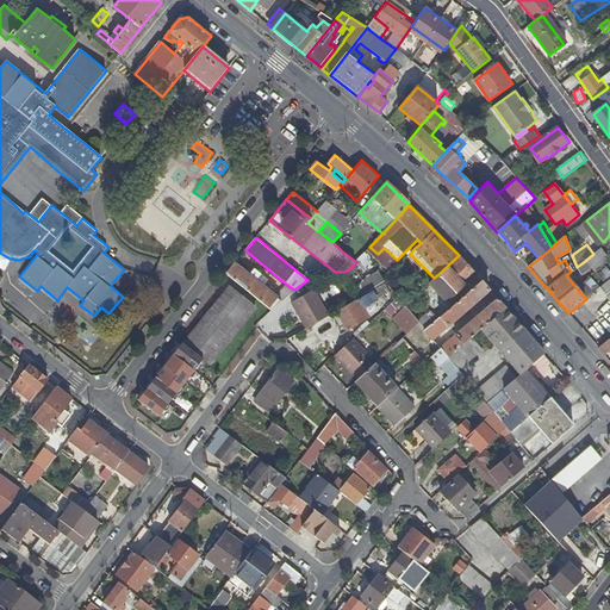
[(384,248),(378,254),(391,266),(397,260),(384,248)]
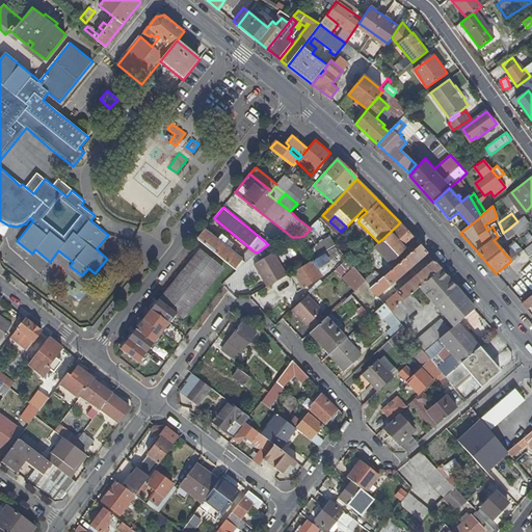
[(531,225),(531,224),(525,216),(517,221),(511,227),(519,237),(531,225)]
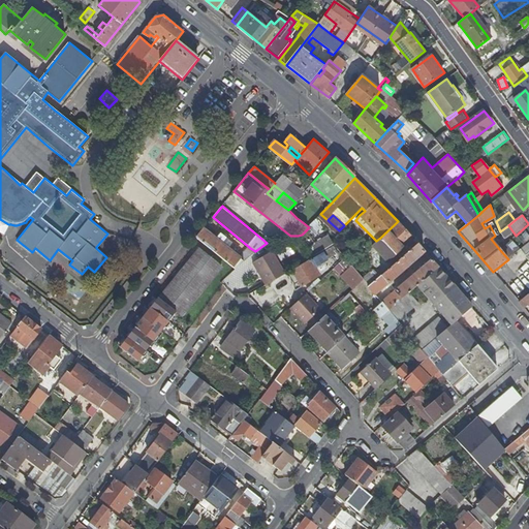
[(396,254),(413,239),(398,221),(380,238),(371,247),(386,262),(396,254)]
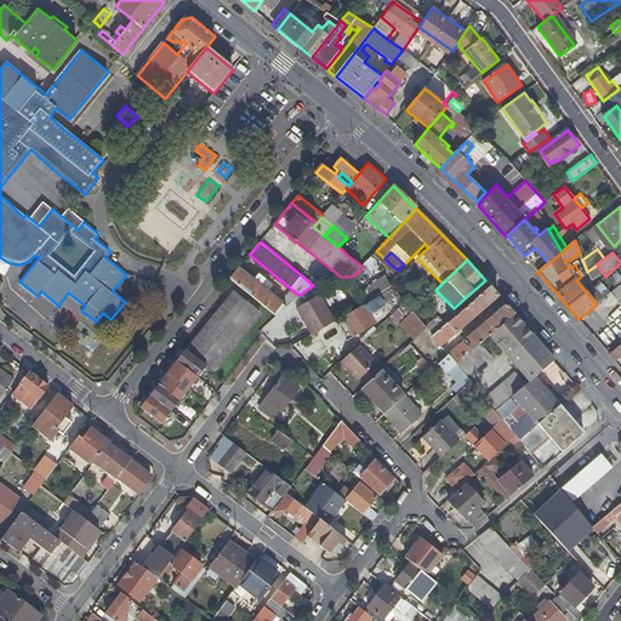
[(600,272),(596,266),(587,272),(592,279),(600,272)]
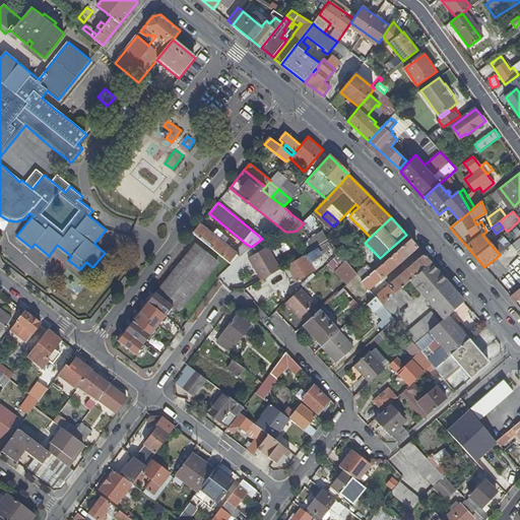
[(237,254),(200,224),(193,233),(231,264),(251,247),(246,244),(237,254)]
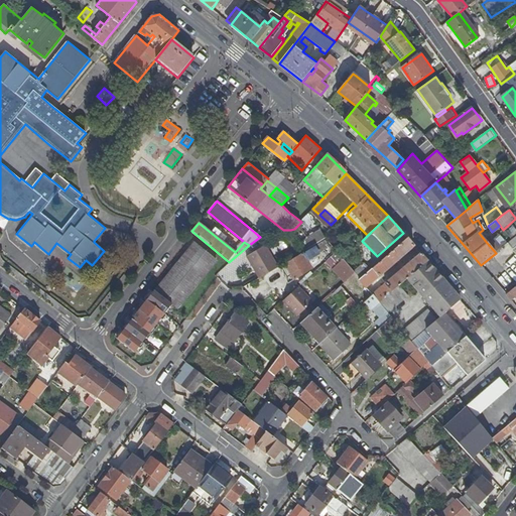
[(311,239),(314,245),(327,238),(323,231),(310,238),(311,239)]
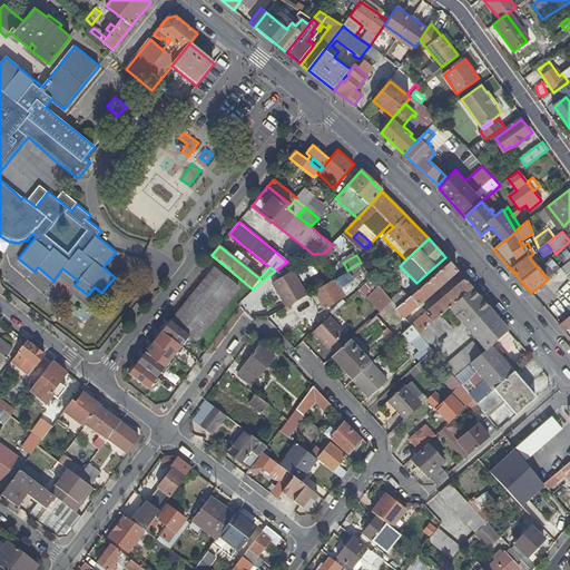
[(547,264),(554,274),(560,267),(553,258),(547,264)]
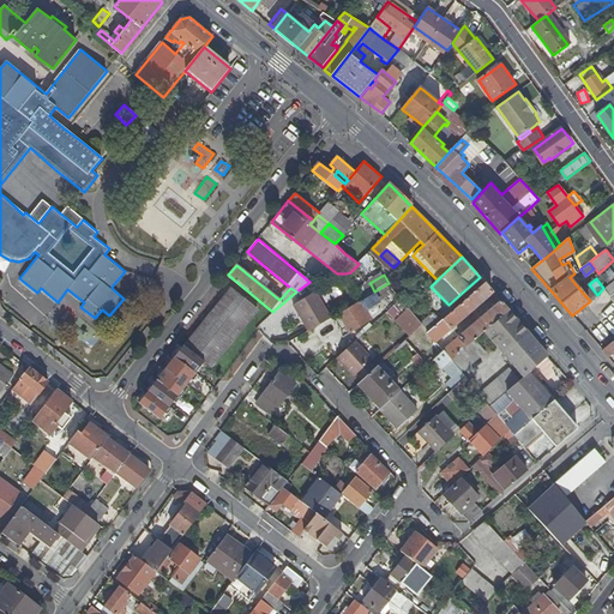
[(434,342),(493,292),(485,283),(441,320),(428,331),(427,330),(427,332),(434,342)]
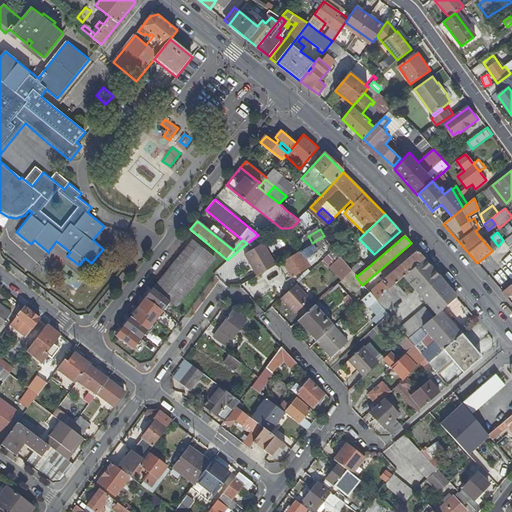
[(312,243),(309,237),(298,244),(302,250),(312,243)]
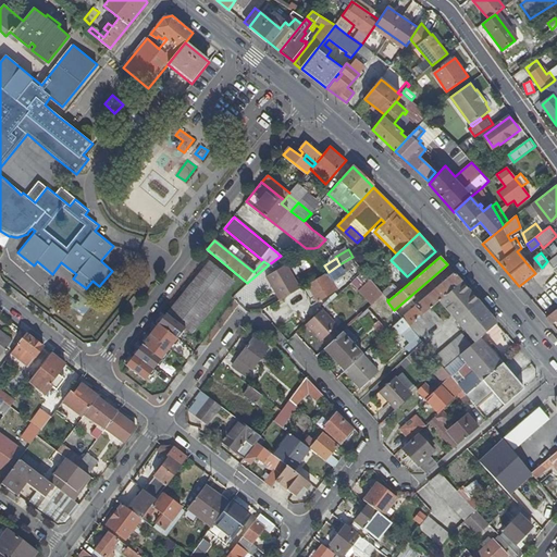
[(542,268),(534,258),(527,263),(535,273),(542,268)]
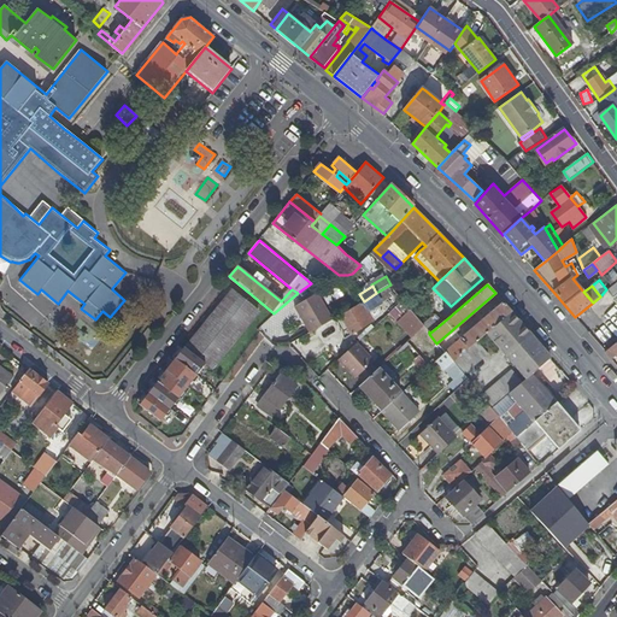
[(234,291),(188,346),(201,358),(206,363),(212,368),(258,311),(234,291)]
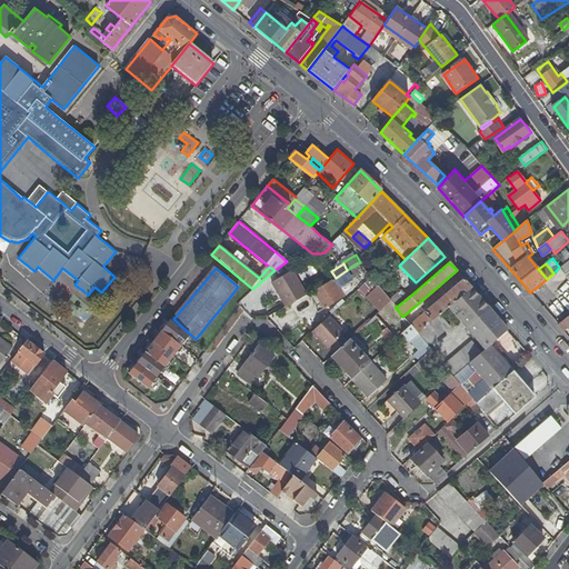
[(272,283),(287,307),(308,295),(293,270),(272,283)]
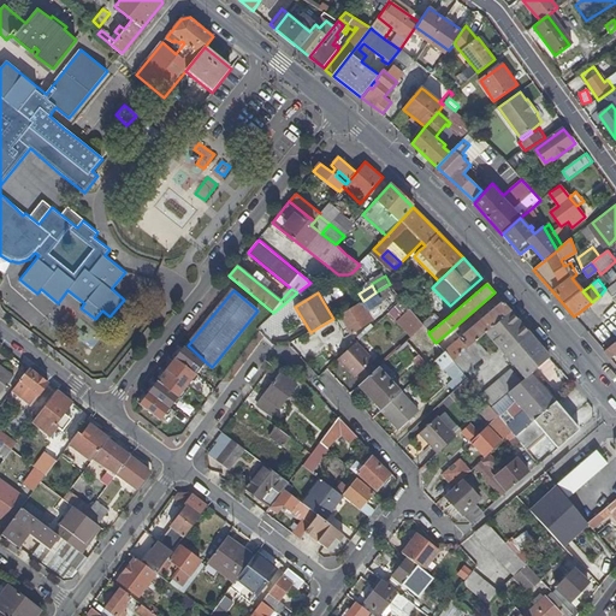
[(360,303),(355,306),(342,314),(353,333),(371,321),(362,307),(371,301),(372,303),(379,298),(377,294),(360,303)]
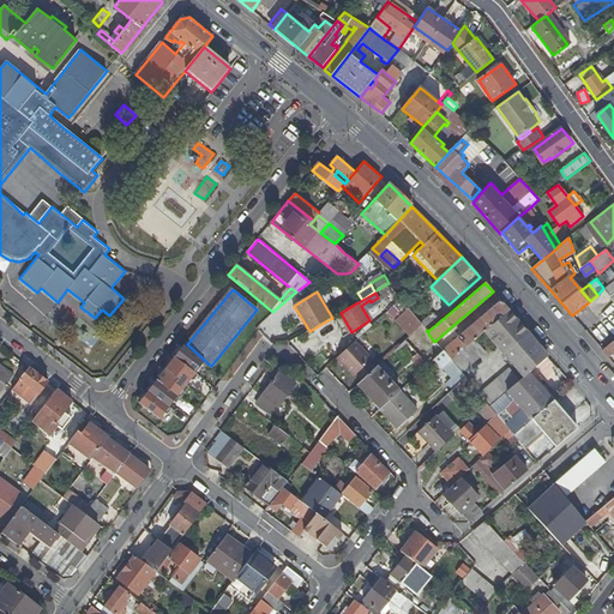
[(350,298),(354,305),(359,302),(362,300),(357,293),(350,298)]
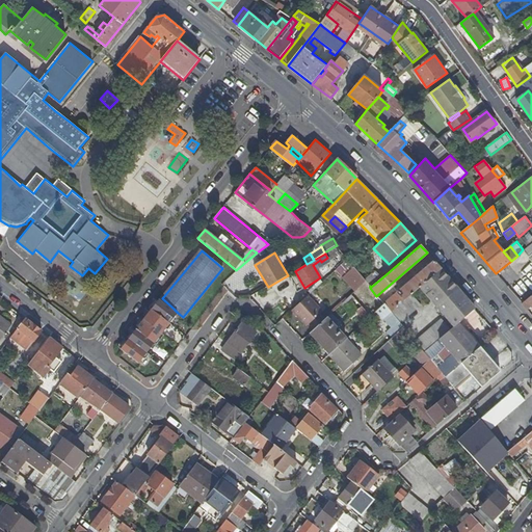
[(398,292),(384,303),(392,312),(411,294),(420,287),(441,269),(433,261),(398,292)]
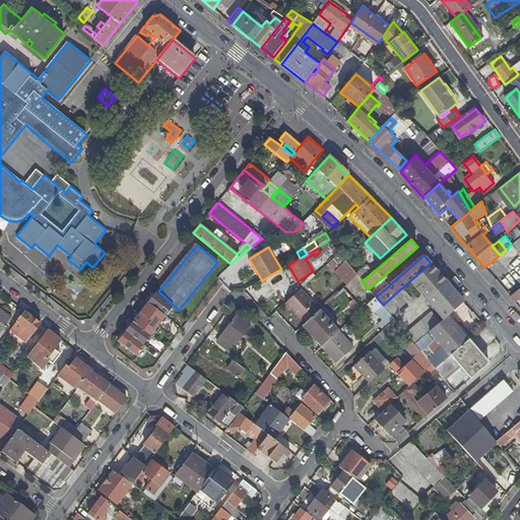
[(59,275),(65,263),(55,258),(49,270),(59,275)]
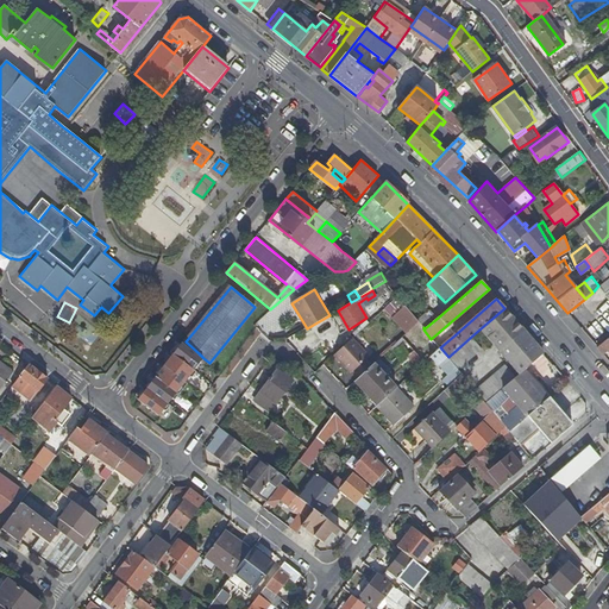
[(389,315),(406,333),(419,321),(406,305),(405,305),(403,302),(389,315)]
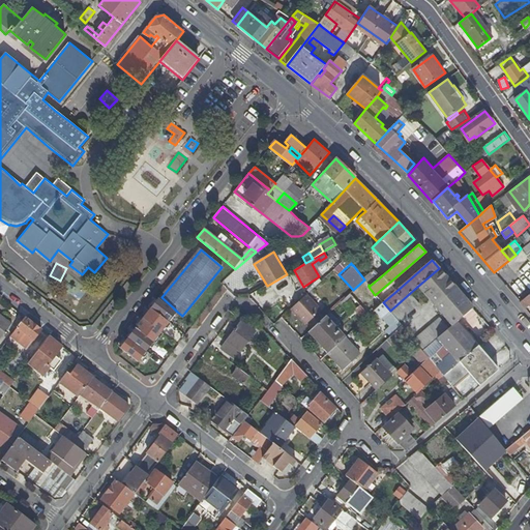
[(418,286),(435,305),(455,287),(439,268),(418,286)]
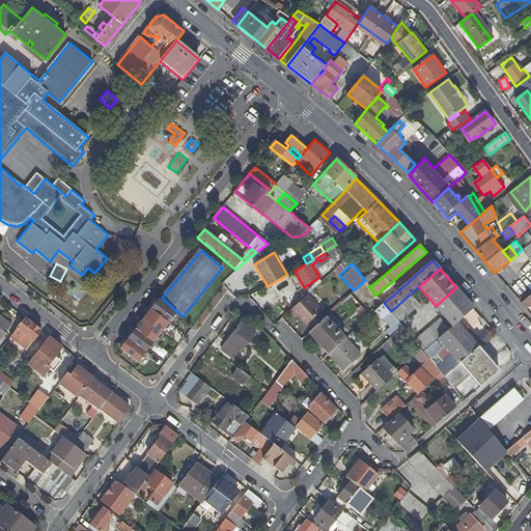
[(376,271),(365,280),(369,285),(370,286),(382,277),(376,271)]
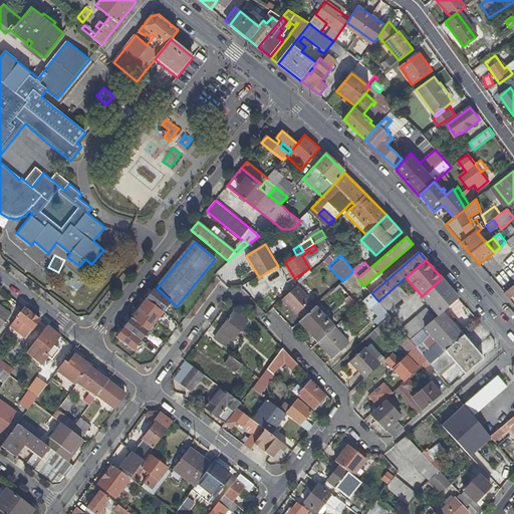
[(280,294),(286,289),(277,277),(270,283),(280,294)]
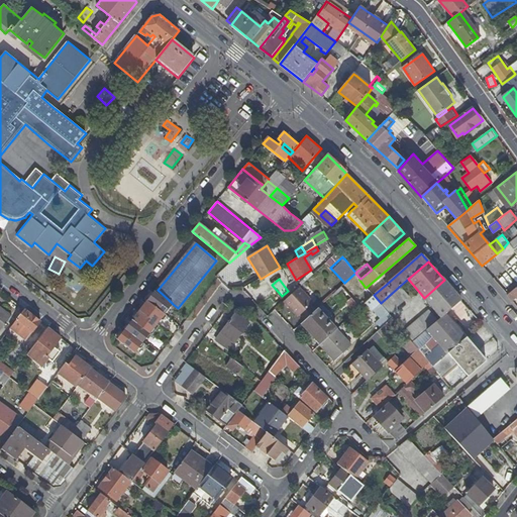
[(424,298),(440,317),(444,314),(461,299),(444,280),(424,298)]
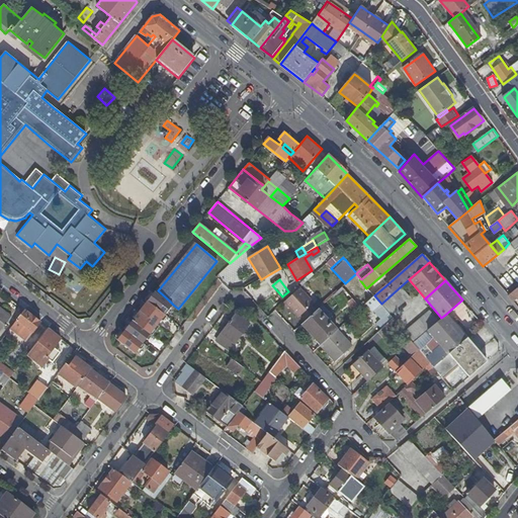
[(409,295),(401,286),(381,304),(385,309),(389,312),(390,313),(409,295)]
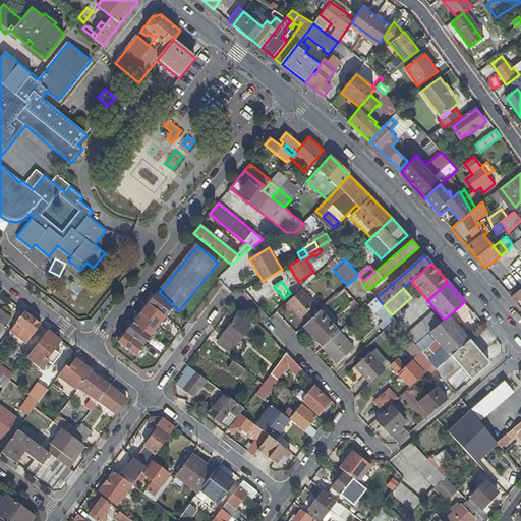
[(520,289),(511,298),(517,304),(520,300),(520,289)]
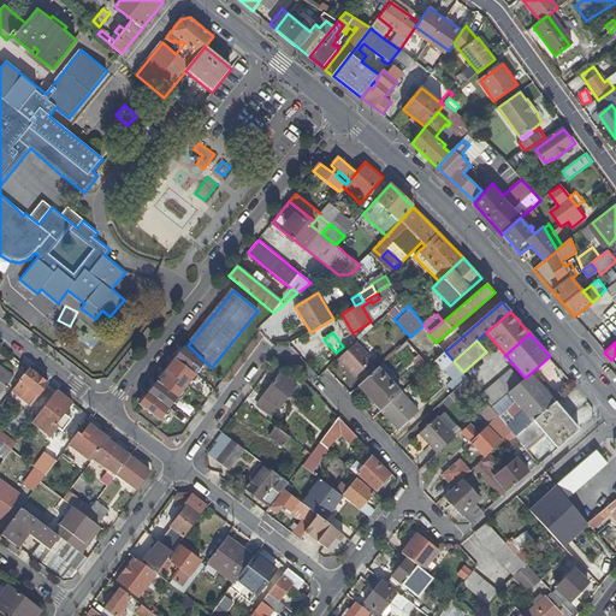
[(372,361),(356,343),(338,360),(354,378),(356,375),(369,362),(372,361)]
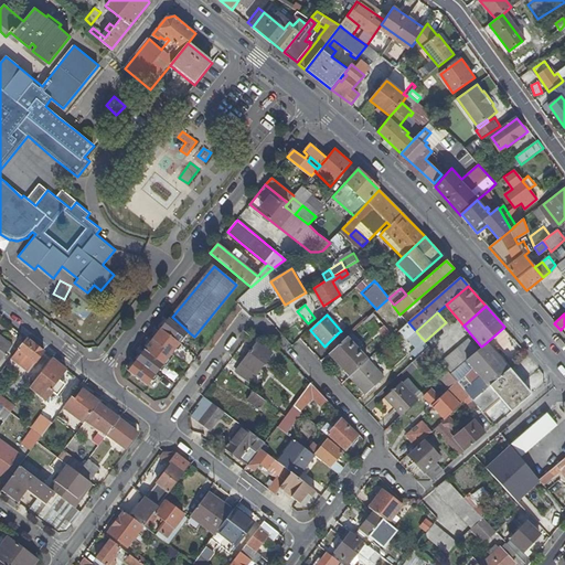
[(170,319),(183,329),(184,328),(172,317),(170,319)]
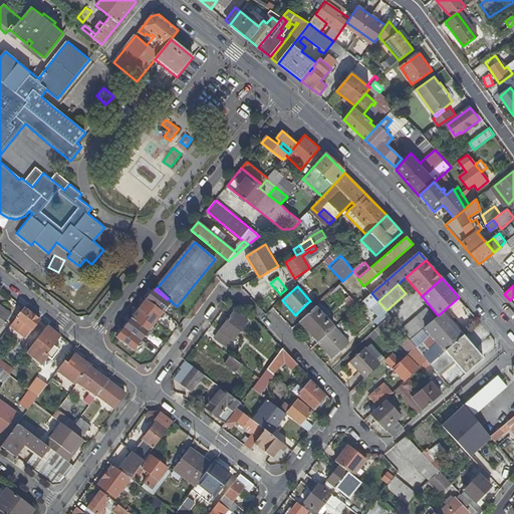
[(155,290),(153,296),(149,301),(167,313),(177,307),(167,299),(155,290)]
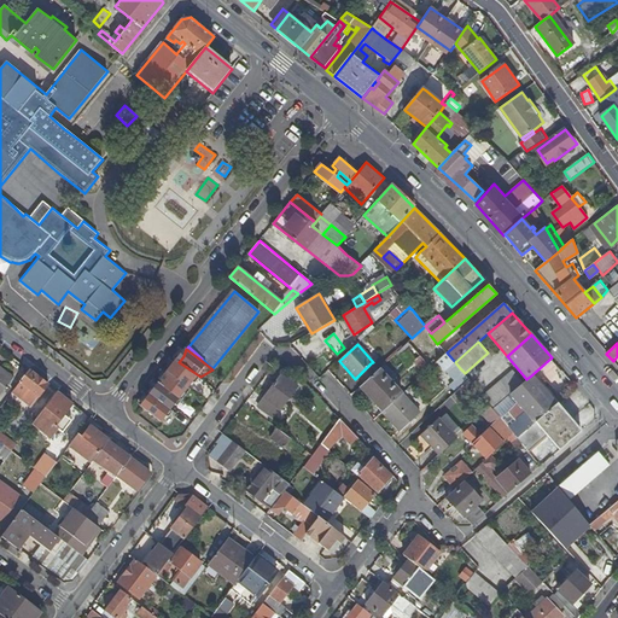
[(456,372),(460,368),(455,362),(447,353),(438,360),(445,368),(450,365),(456,372)]
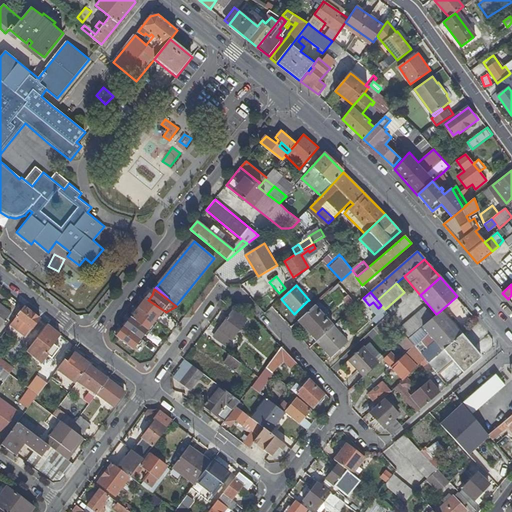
[(346,308),(349,311),(357,304),(348,294),(343,298),(349,305),(346,308)]
